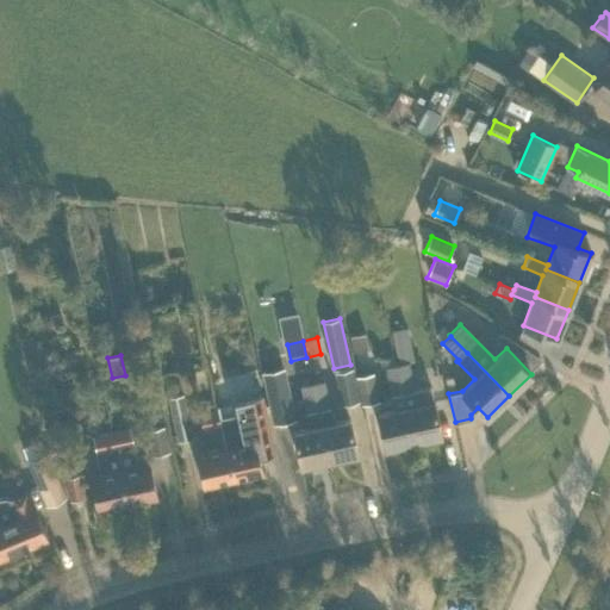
[(415,388),(409,362),(397,365),(414,441),(441,435),(430,385),(415,388)]
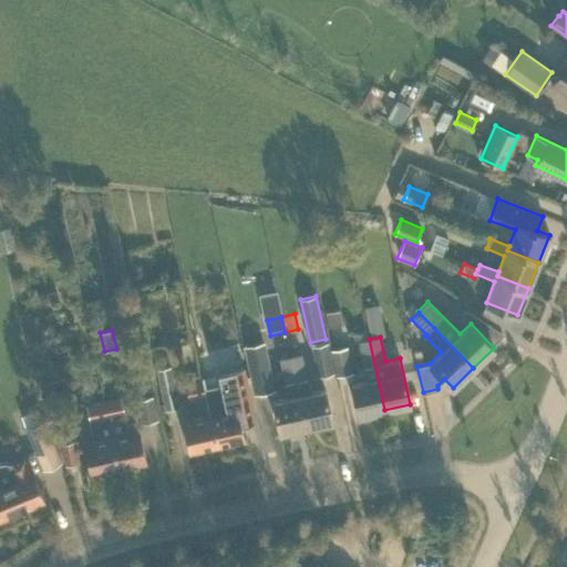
[(358,415),(384,410),(369,339),(359,341),(364,368),(366,367),(368,380),(351,383),(358,415)]
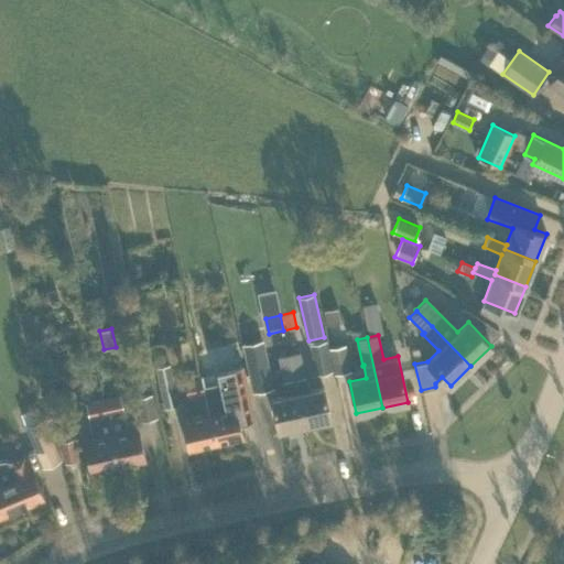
[(242,344),(253,391),(273,387),(263,339),(242,344)]
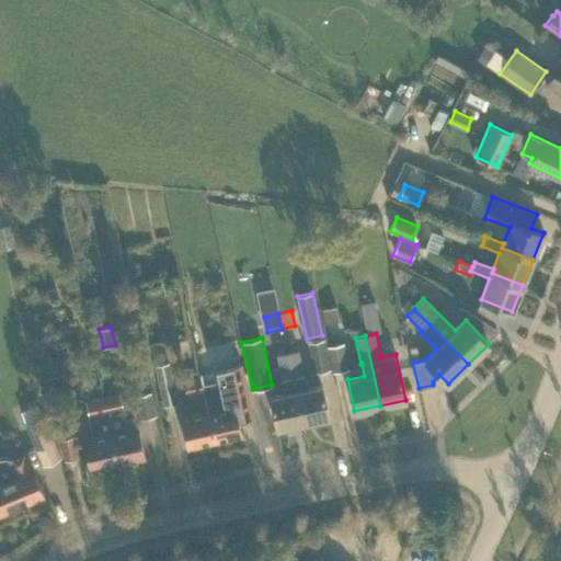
[(331,368),(324,339),(308,342),(315,371),(331,368)]
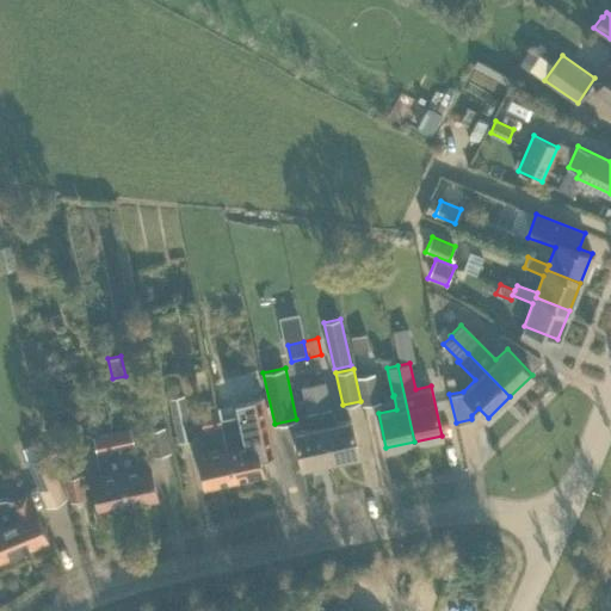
[(382,400),(375,372),(358,376),(364,405),(382,400)]
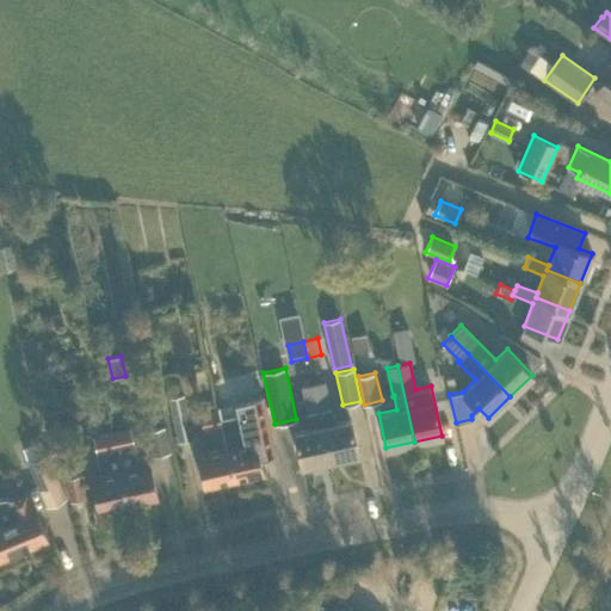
[(319,412),(322,426),(329,460),(358,454),(350,419),(333,423),(325,382),(313,384),(319,412)]
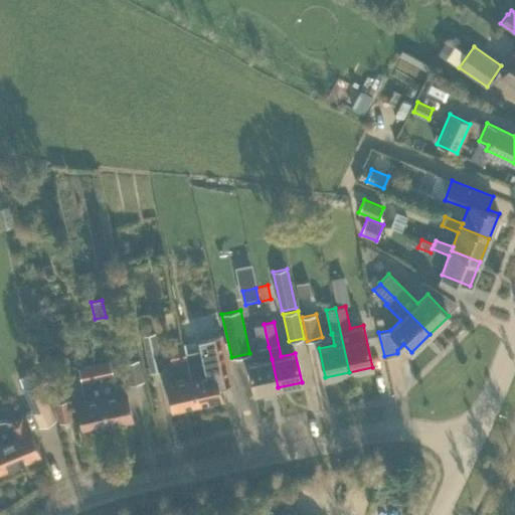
[(269,347),(264,324),(254,326),(260,347),(256,348),(260,361),(247,363),(253,393),(278,387),(272,359),(269,347)]
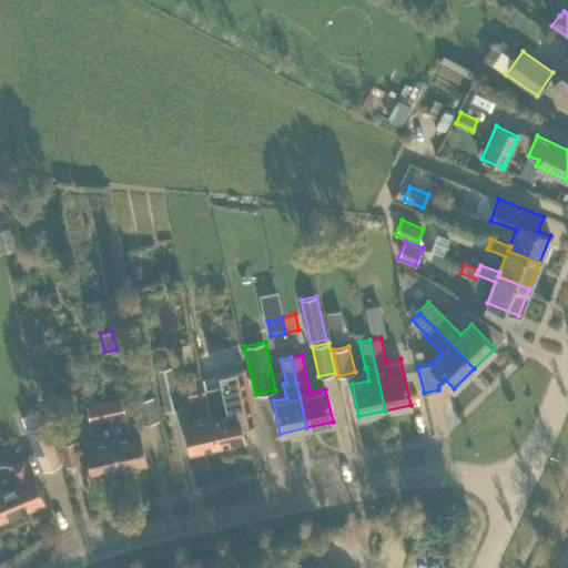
[(181,407),(172,367),(158,369),(168,411),(181,407)]
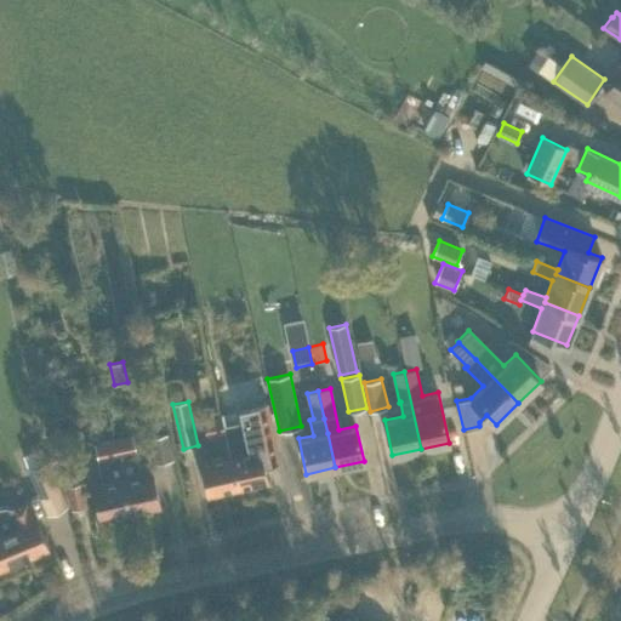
[(240,414),(222,417),(226,437),(229,454),(237,489),(268,482),(260,448),(249,450),(240,414)]
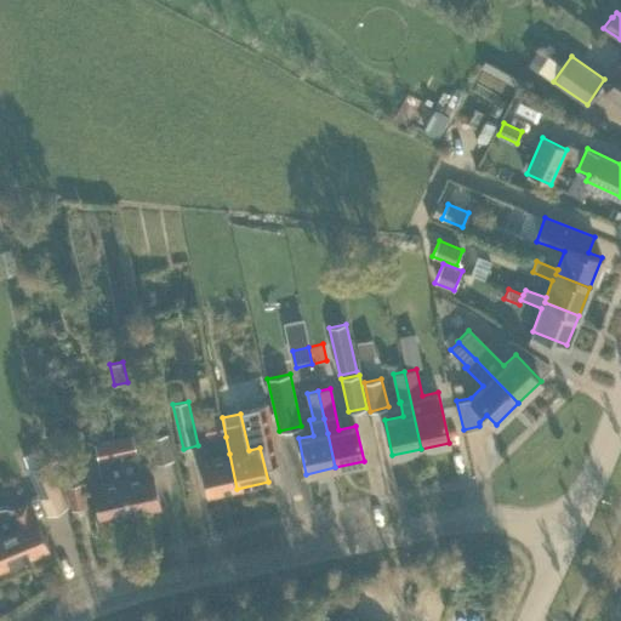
[(226,437),(222,417),(203,421),(206,440),(226,437)]
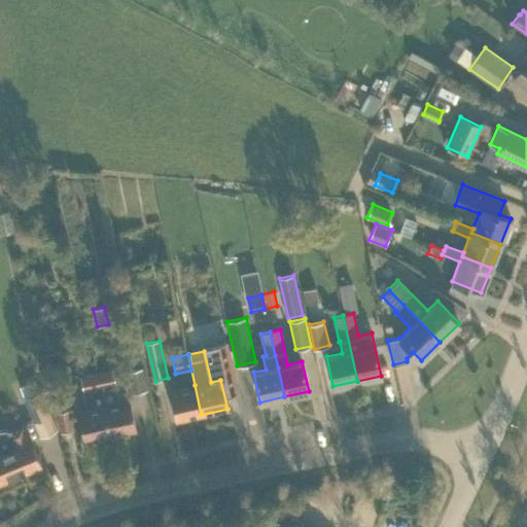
[(147,389),(142,367),(125,372),(130,393),(147,389)]
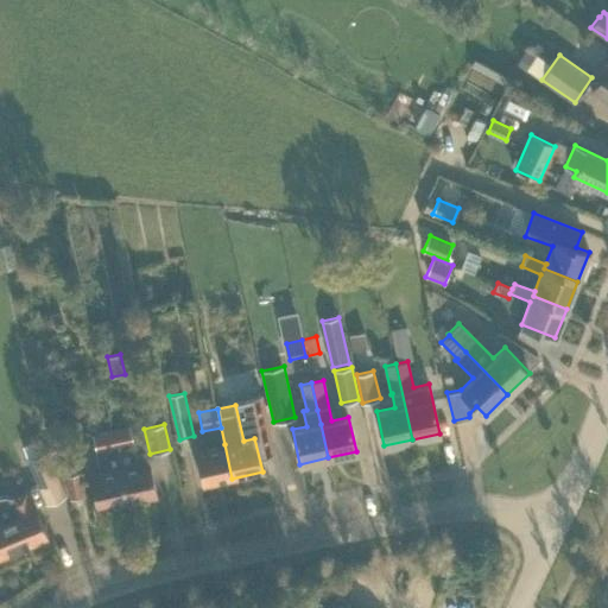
[(132,428),(111,432),(127,502),(157,495),(150,462),(139,464),(132,428)]
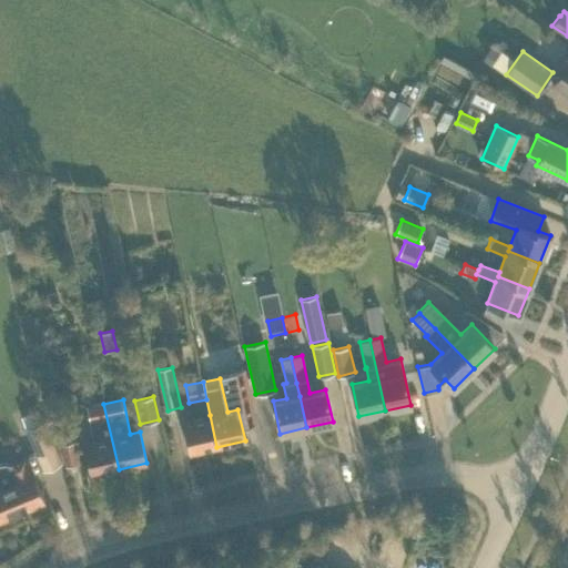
[(90,475),(119,469),(103,404),(88,407),(93,442),(84,443),(90,475)]
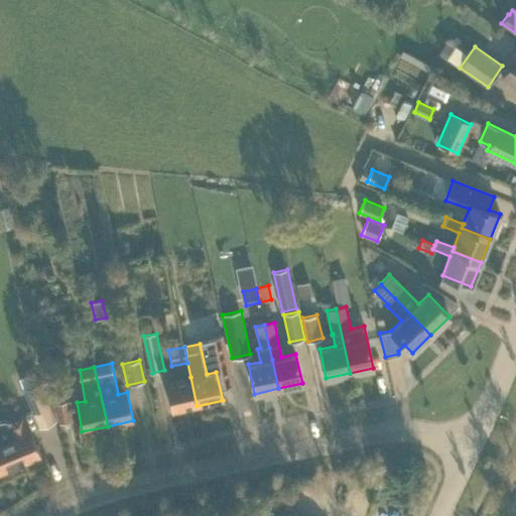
[(171,412),(197,406),(190,377),(165,383),(171,412)]
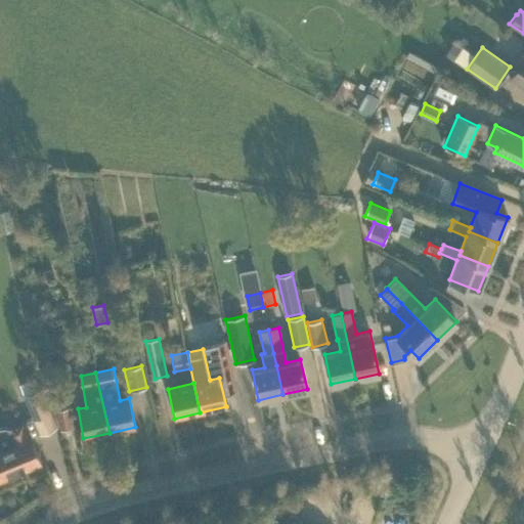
[(40,433),(56,426),(48,408),(54,405),(49,387),(41,390),(40,389),(25,395),(34,418),(39,432),(40,433)]
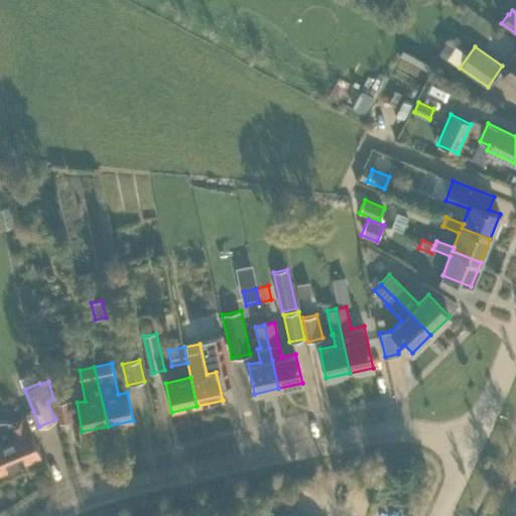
[(56,403),(60,423),(73,420),(69,401),(56,403)]
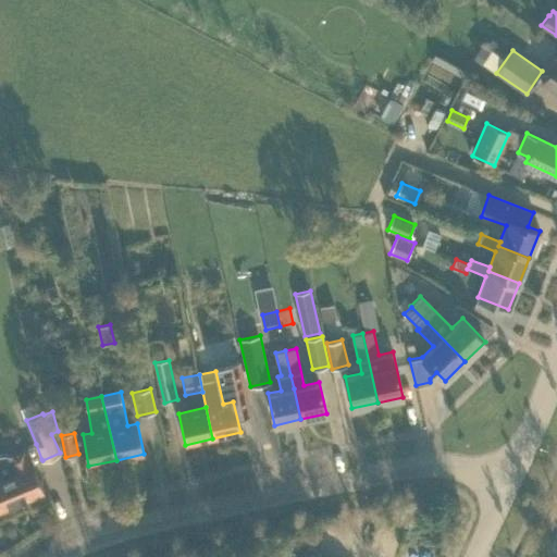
[(0,509),(44,492),(32,463),(41,459),(36,444),(8,455),(3,455),(0,455),(0,509)]
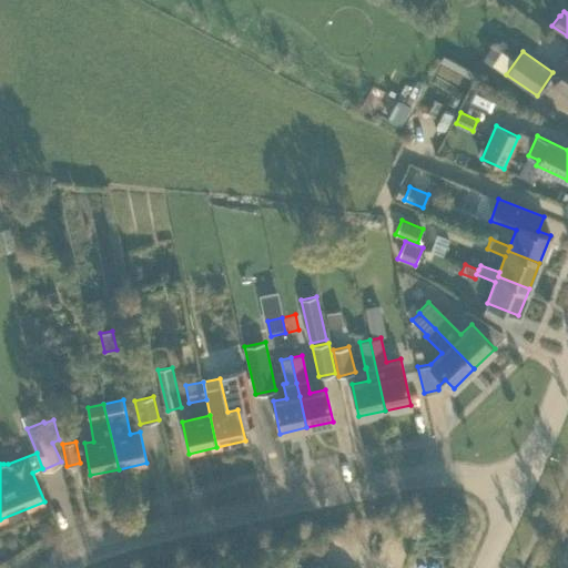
[(331,567),(316,556),(305,567),(331,567)]
